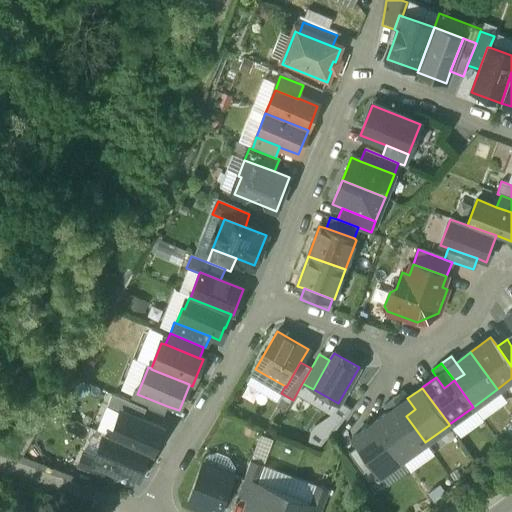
[(167,406),(137,394),(138,392),(134,390),(129,403),(145,410),(163,417),(167,406)]
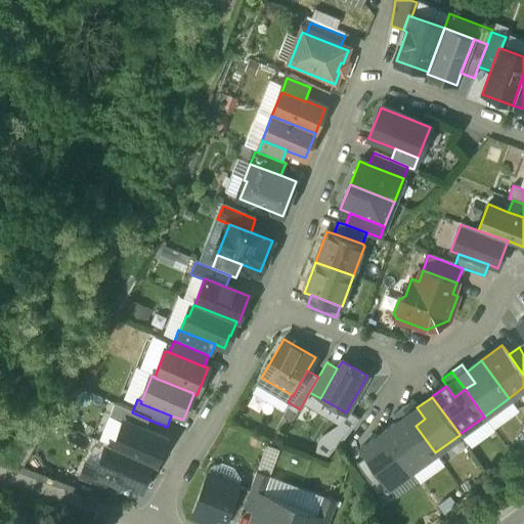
[(417,407),(412,401),(402,408),(416,426),(425,419),(417,407)]
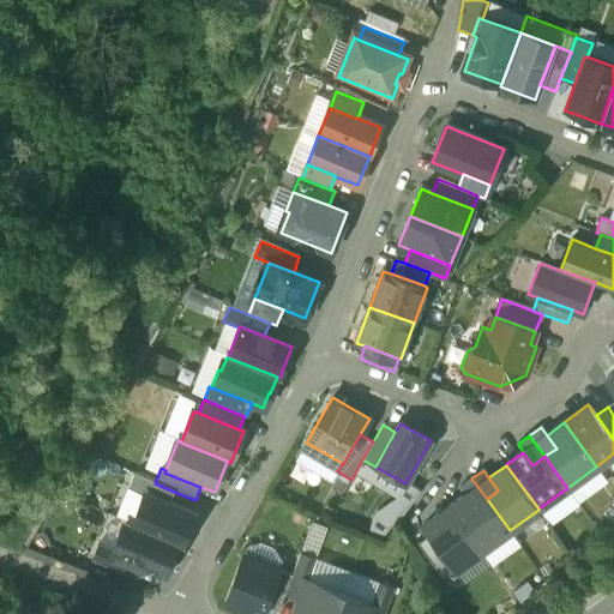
[(155,483),(134,475),(127,491),(144,498),(145,495),(169,505),(174,492),(155,483)]
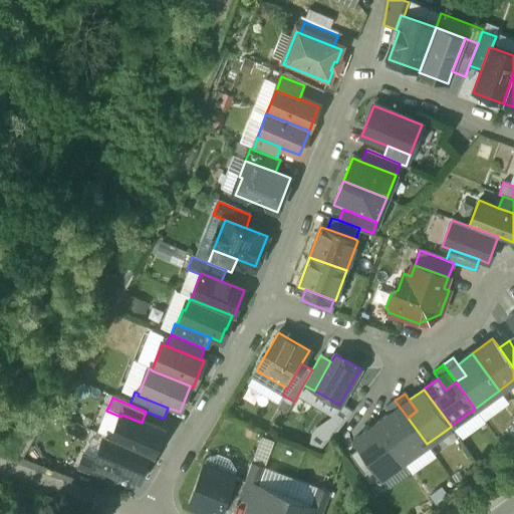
[(408,418),(395,401),(384,408),(390,414),(398,425),(408,418)]
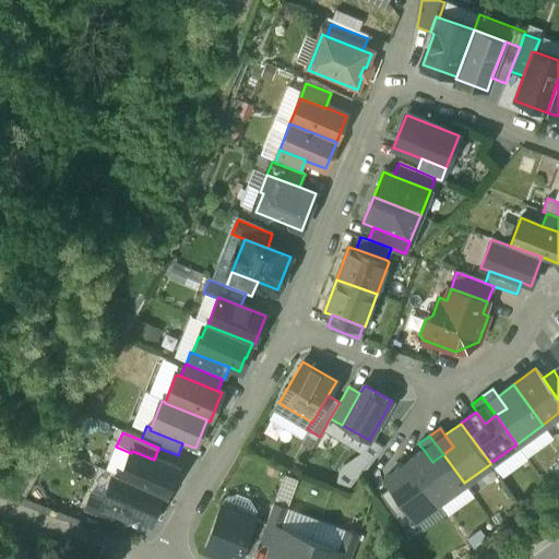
[(443,454),(432,462),(424,450),(408,462),(438,502),(464,483),(443,454)]
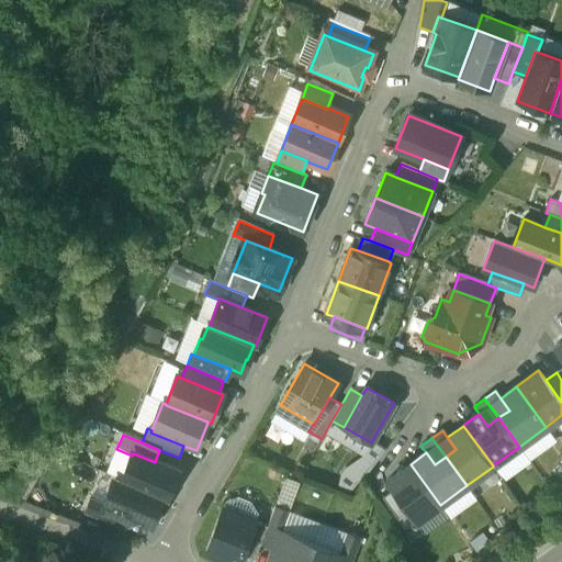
[(155,462),(133,453),(132,456),(121,482),(163,498),(166,501),(178,471),(155,462)]
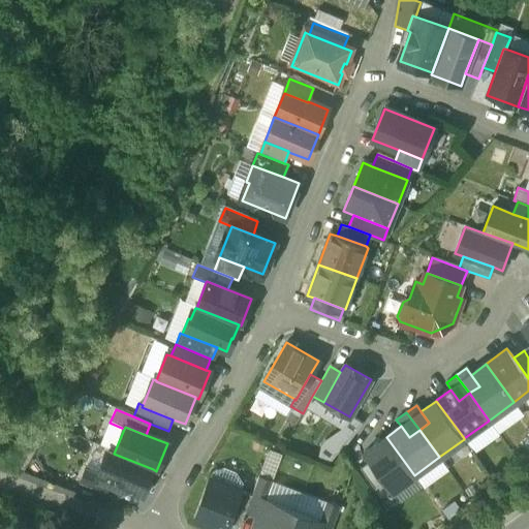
[(414,475),(386,437),(364,454),(370,462),(384,481),(392,492),(414,475)]
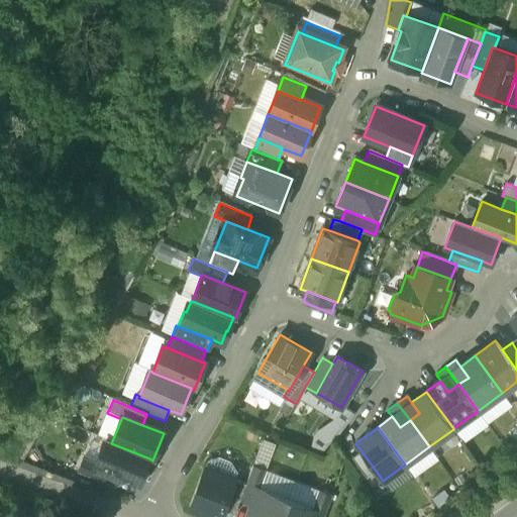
[(275,442),(262,437),(246,483),(240,499),(251,503),(257,487),(260,487),(275,442)]
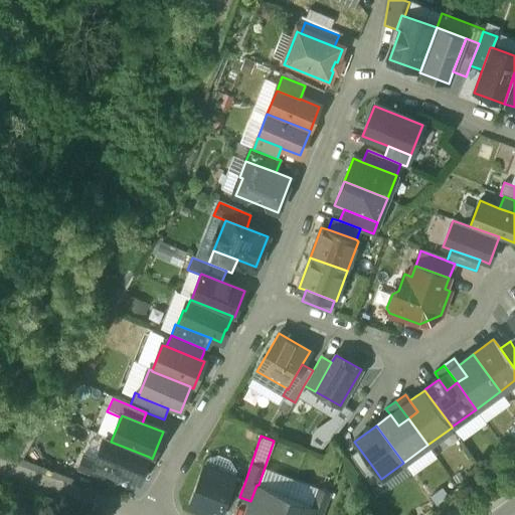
[(111,442),(105,439),(95,463),(94,465),(115,474),(139,483),(149,457),(111,442)]
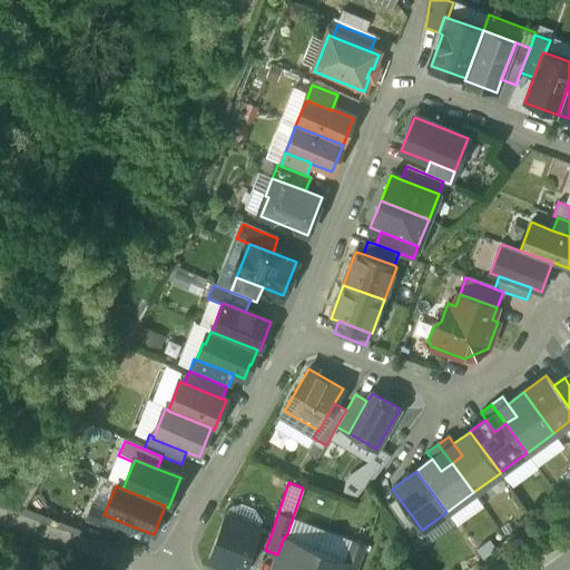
[(414,519),(399,498),(387,505),(403,527),(414,519)]
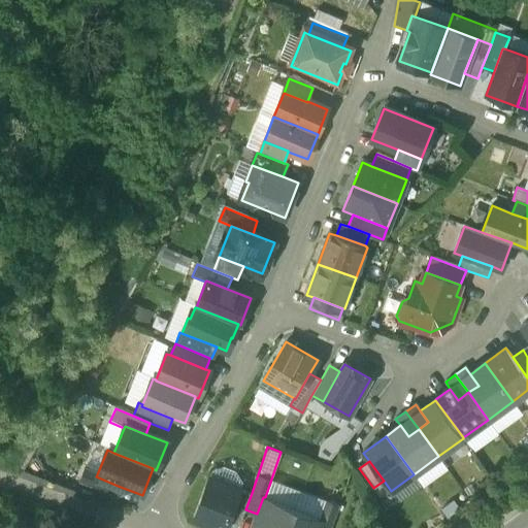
[(118,486),(96,476),(97,474),(85,469),(78,484),(113,497),(118,486)]
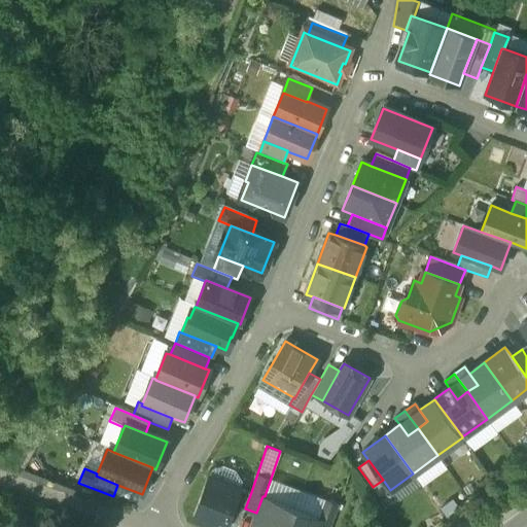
[(239,488),(209,477),(195,517),(221,526),(224,526),(227,519),(239,488)]
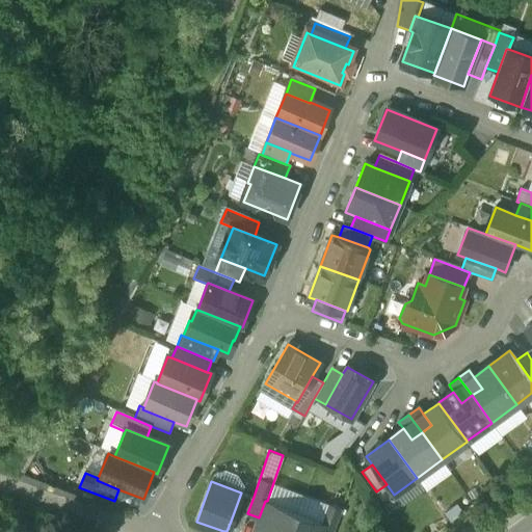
[(254,497),(241,493),(230,524),(241,529),(247,513),(254,497)]
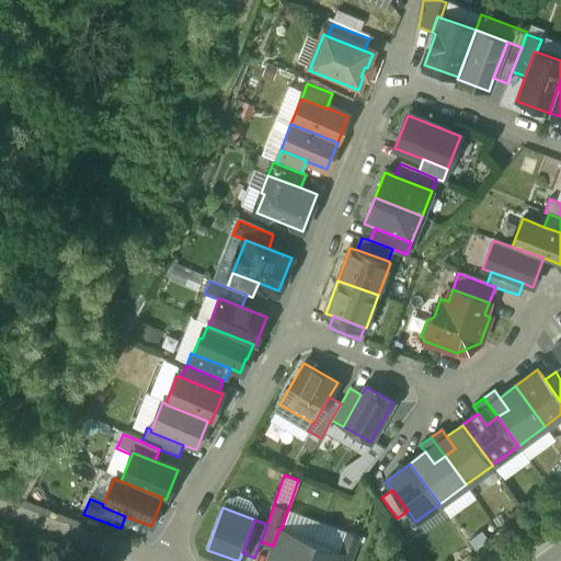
[(282,528),(279,528),(273,546),(266,560),(307,560),(315,540),(282,528)]
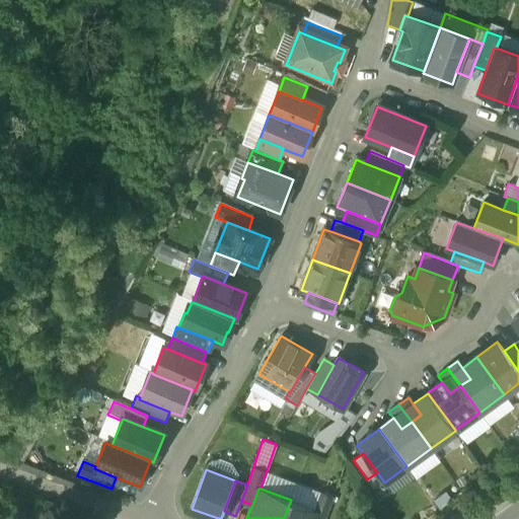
[(324,518),(334,496),(319,491),(313,508),(315,509),(311,518),(324,518)]
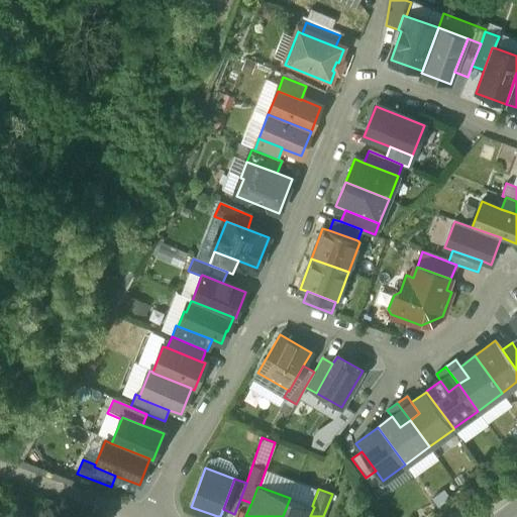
[(312,506),(290,498),(283,516),(310,516),(314,507),(312,506)]
